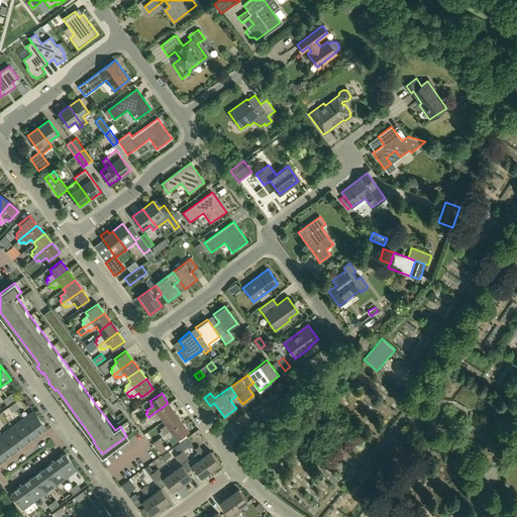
[(175,412),(168,403),(148,417),(150,420),(152,419),(154,421),(161,417),(163,420),(175,412)]
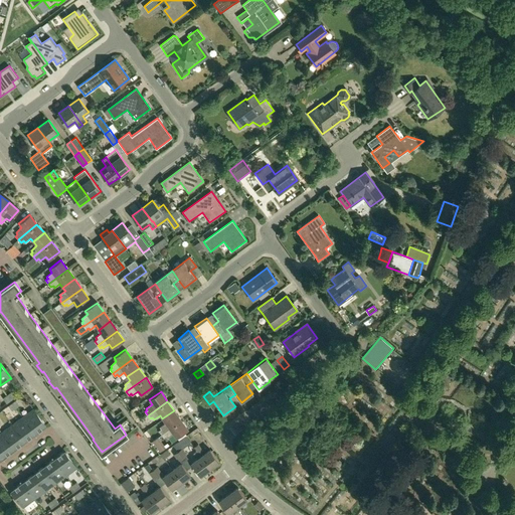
[(23,417),(34,434),(45,425),(33,409),(23,417)]
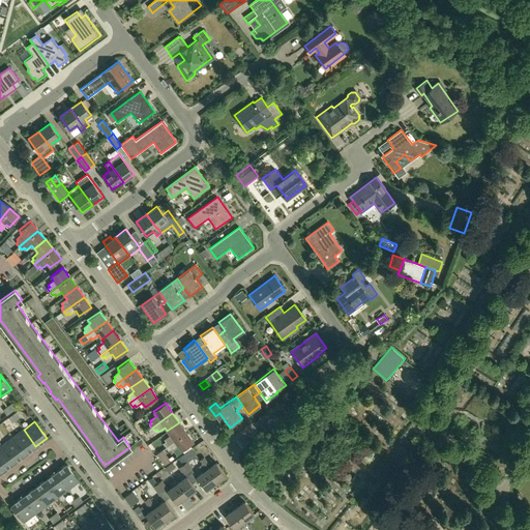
[(166,446),(186,433),(179,422),(167,431),(170,436),(165,440),(166,442),(164,443),(166,446)]
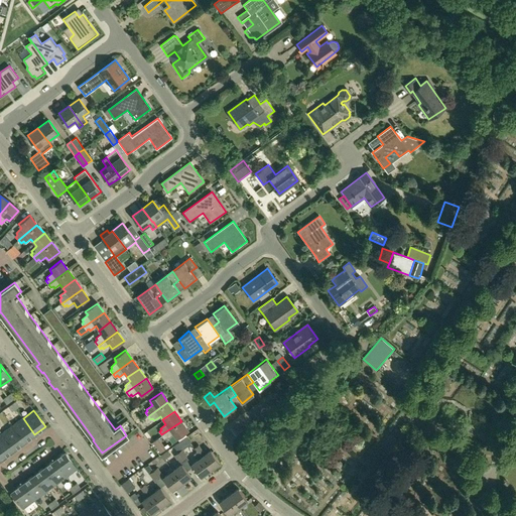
[(24,442),(34,434),(23,418),(12,426),(24,442)]
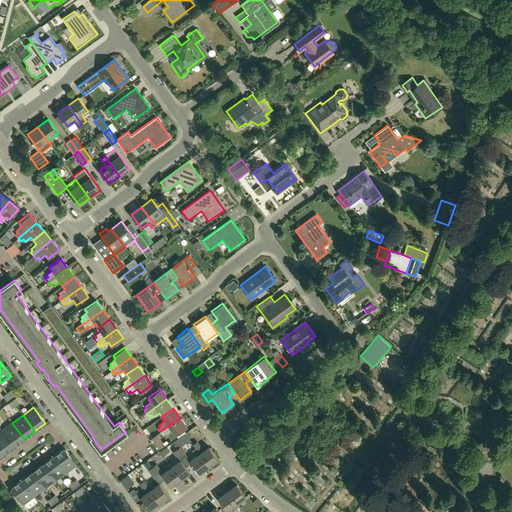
[(186,427),(180,418),(160,431),(163,435),(165,433),(166,435),(172,432),(175,435),(176,435),(183,430),(186,427)]
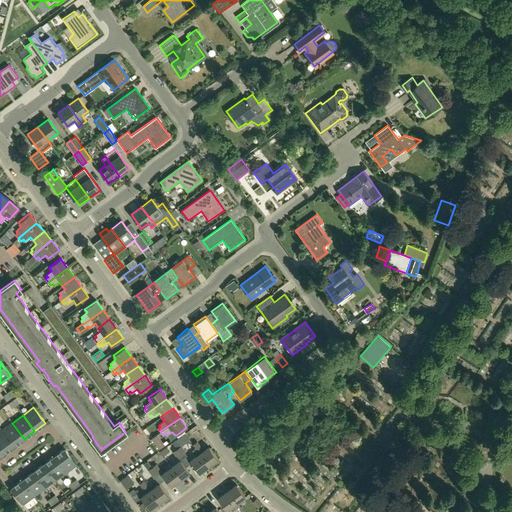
[(13,447),(24,439),(12,423),(1,431),(13,447)]
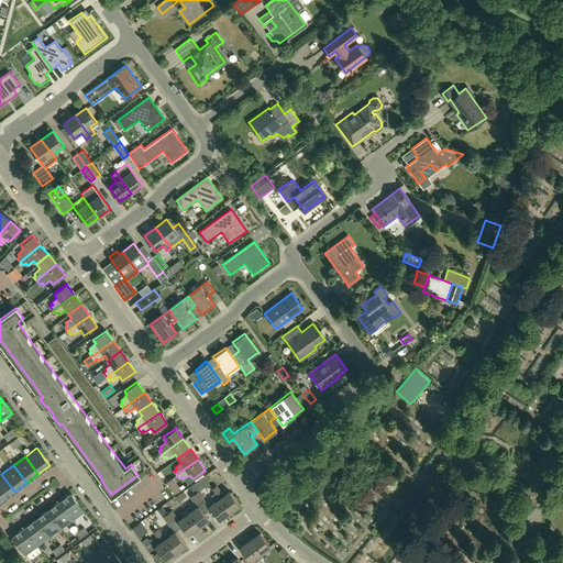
[(201,473),(194,478),(196,482),(203,475),(201,473)]
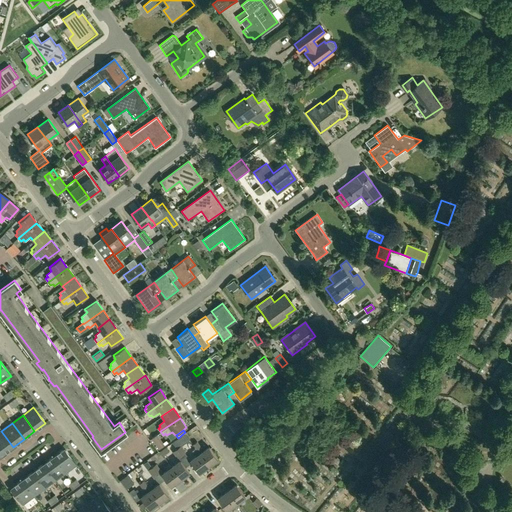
[(0,431),(0,451),(2,455),(13,447),(1,431),(0,431)]
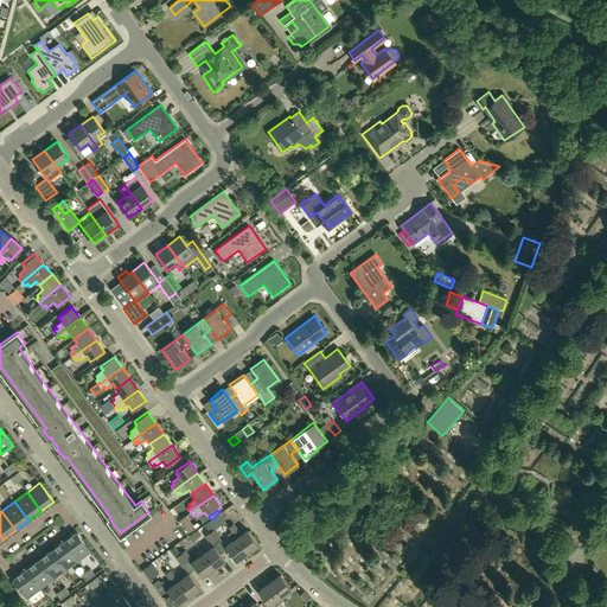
[(219,513),(209,521),(215,529),(225,522),(219,513)]
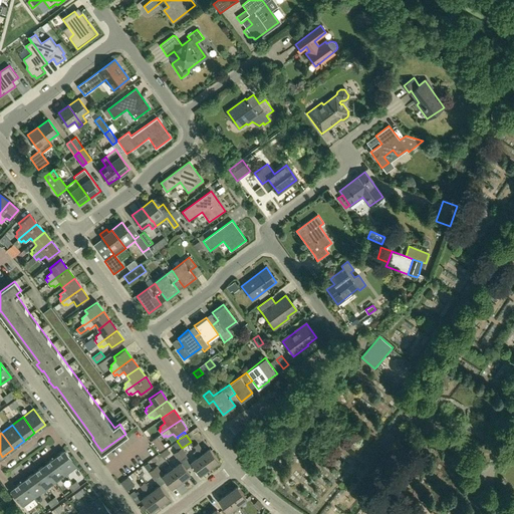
[(198,443),(194,447),(198,453),(202,450),(203,450),(198,443)]
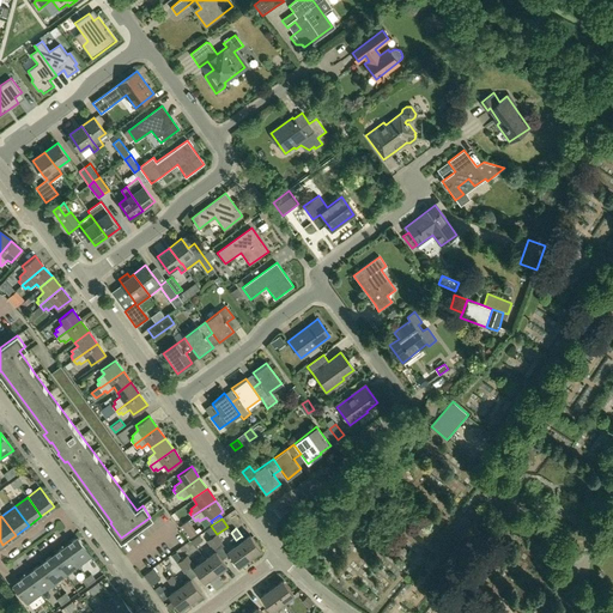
[(217,545),(223,541),(217,534),(212,538),(217,545)]
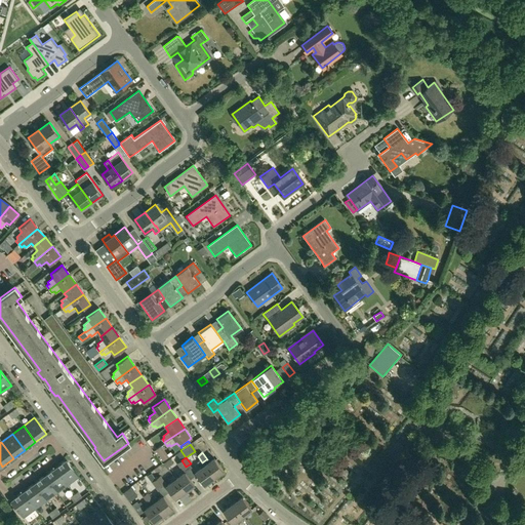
[(204,466),(213,478),(223,471),(214,458),(204,466)]
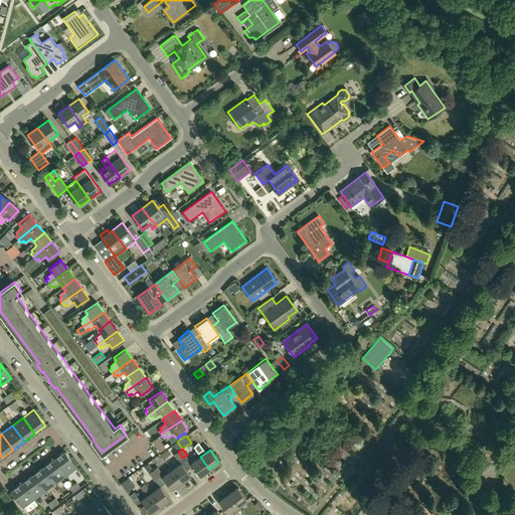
[(53,460),(65,475),(76,467),(64,452),(53,460)]
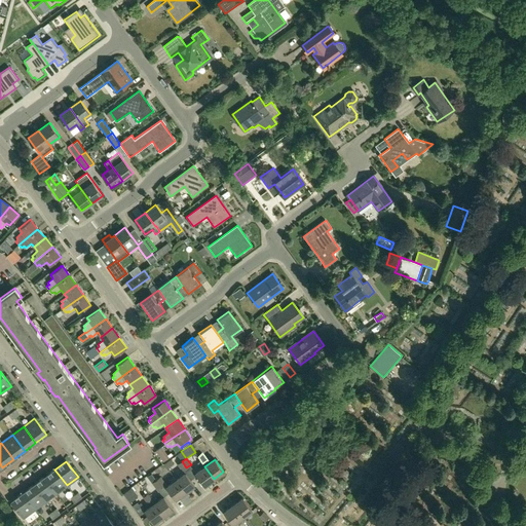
[(182,471),(186,467),(182,461),(178,464),(182,471)]
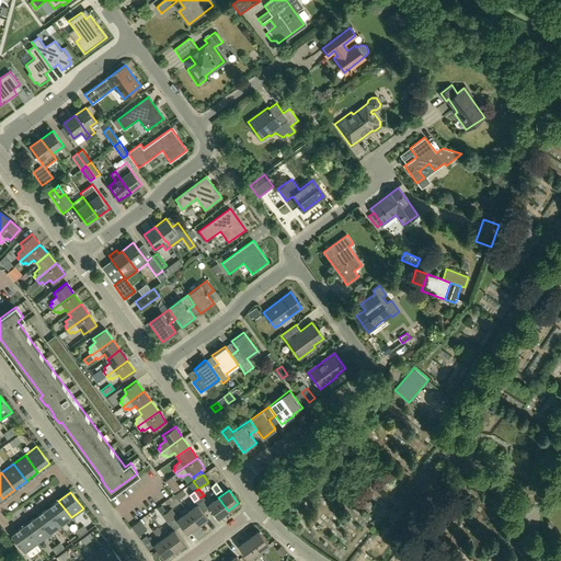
[(228,511),(218,497),(208,505),(217,518),(228,511)]
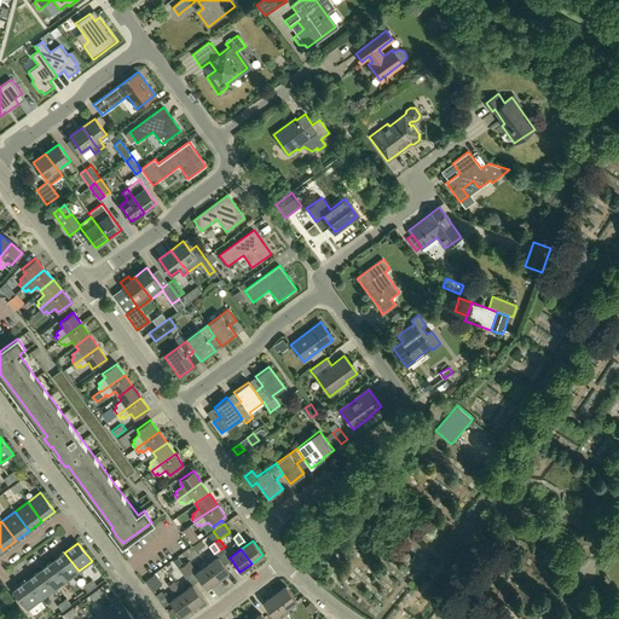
[(65,580),(79,571),(64,553),(52,562),(65,580)]
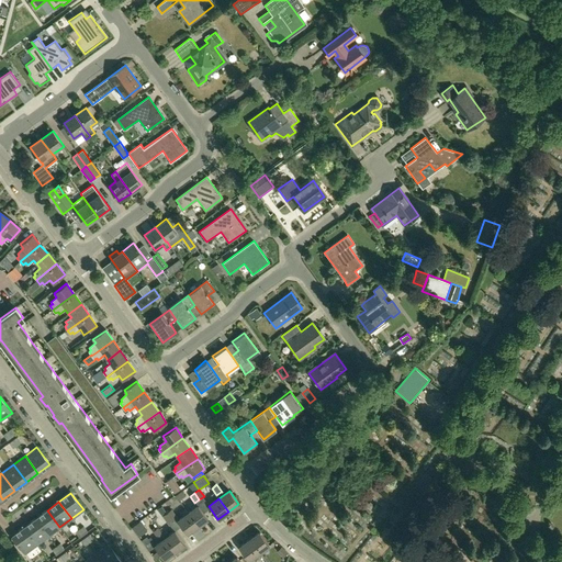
[(208,518),(201,509),(198,506),(188,513),(188,514),(198,526),(208,518)]
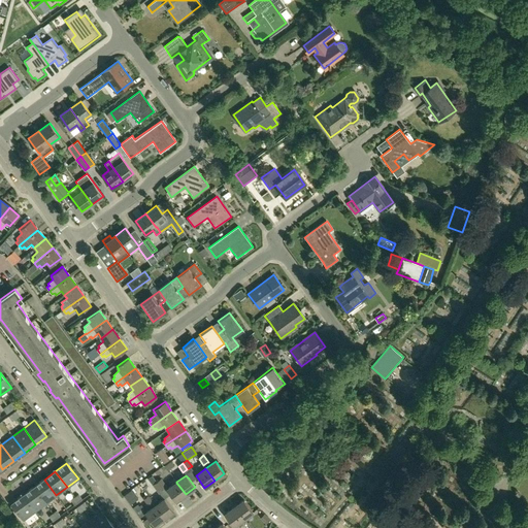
[(176,483),(176,482),(173,477),(169,481),(172,485),(167,489),(175,501),(186,494),(176,483)]
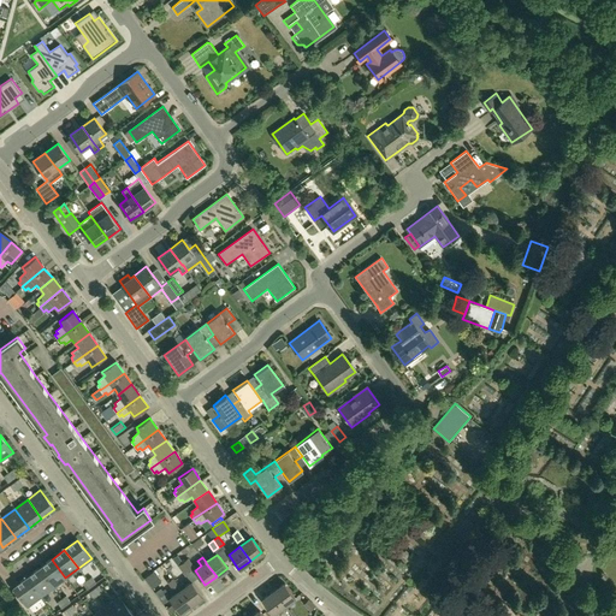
[(183,562),(188,569),(193,566),(188,558),(183,562)]
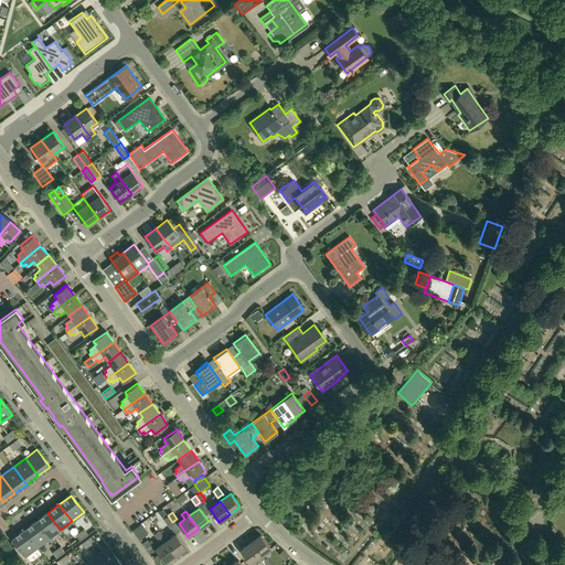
[(48,539),(60,530),(48,513),(35,521),(48,539)]
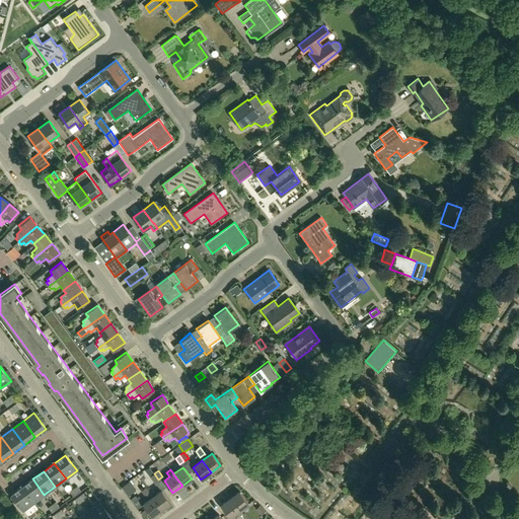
[(154,473),(149,476),(154,483),(158,479),(154,473)]
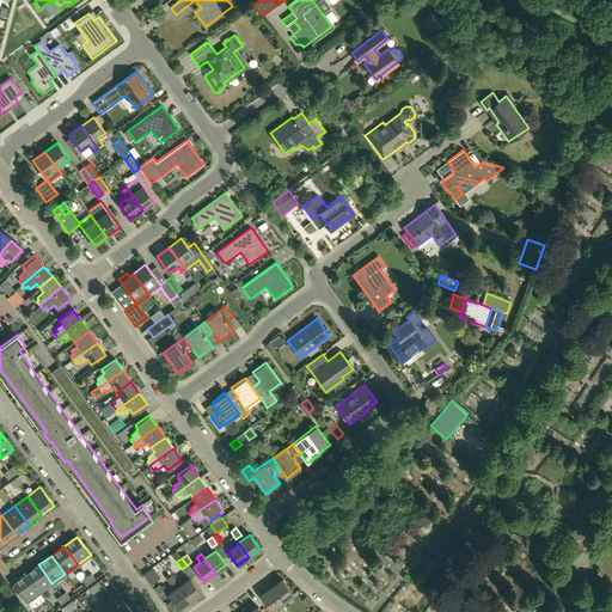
[(25,574),(40,593),(51,583),(38,564),(25,574)]
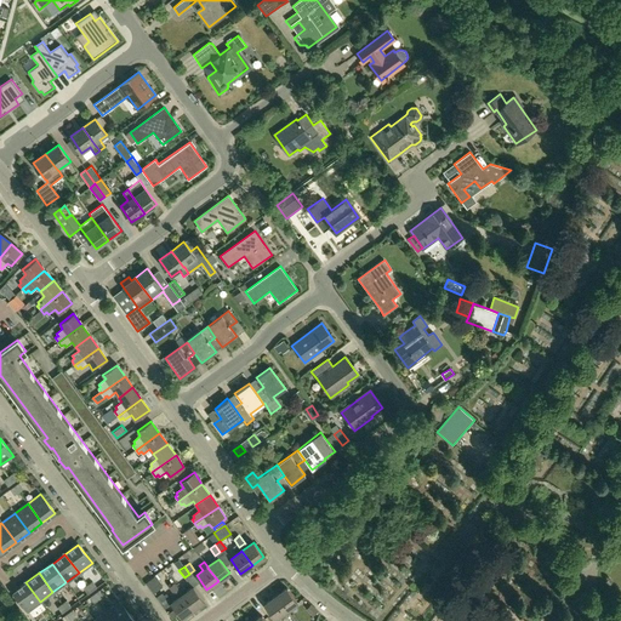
[(27,611),(40,602),(26,582),(12,592),(27,611)]
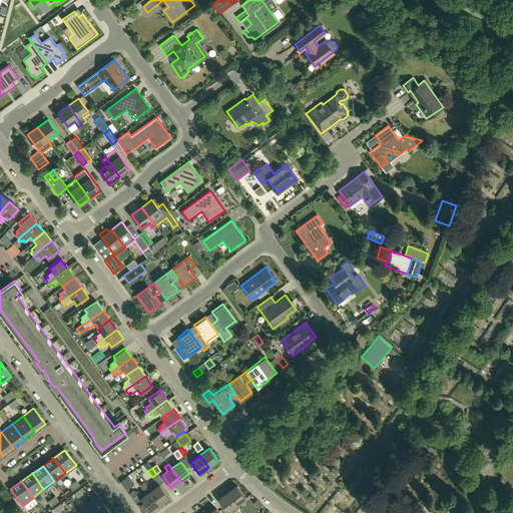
[(391,481),(387,486),(398,495),(402,489),(391,481)]
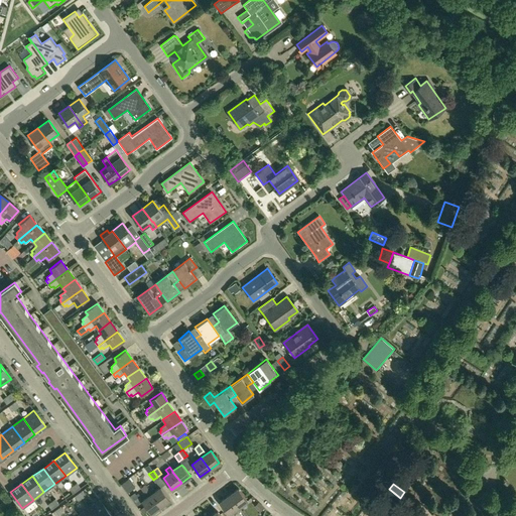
[(145,485),(140,488),(145,494),(149,491),(145,485)]
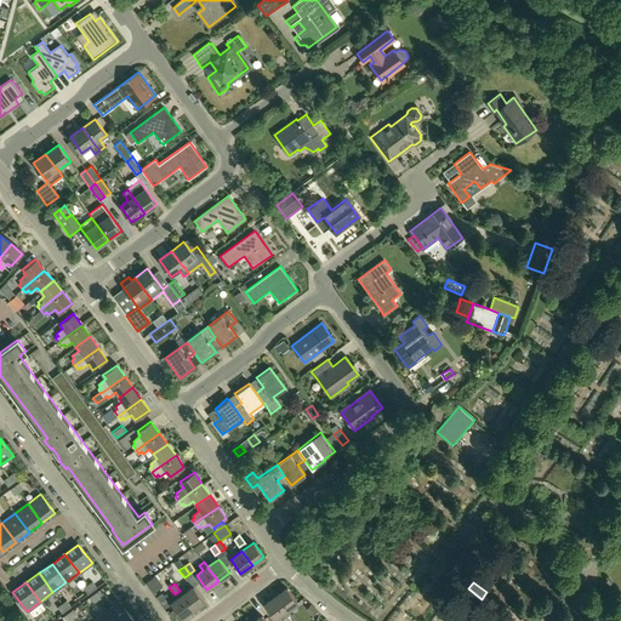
[(187,591),(182,594),(182,596),(193,609),(204,600),(193,587),(187,591)]
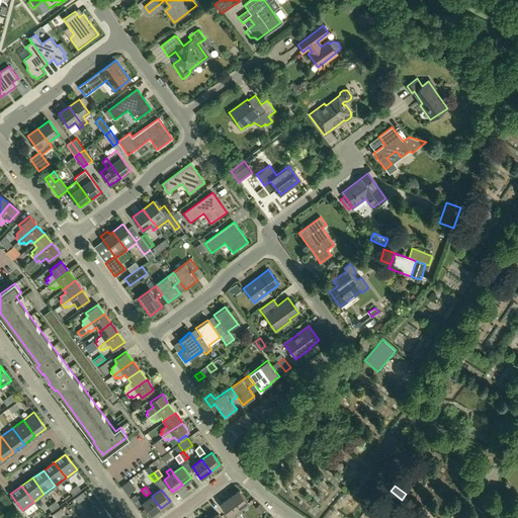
[(246,510),(243,506),(248,503),(239,491),(230,498),(239,510),(242,513),(246,510)]
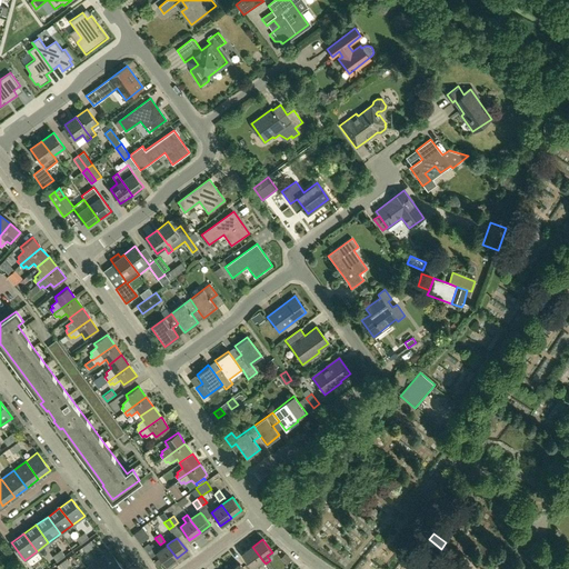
[(166,566),(177,558),(167,546),(156,552),(166,566)]
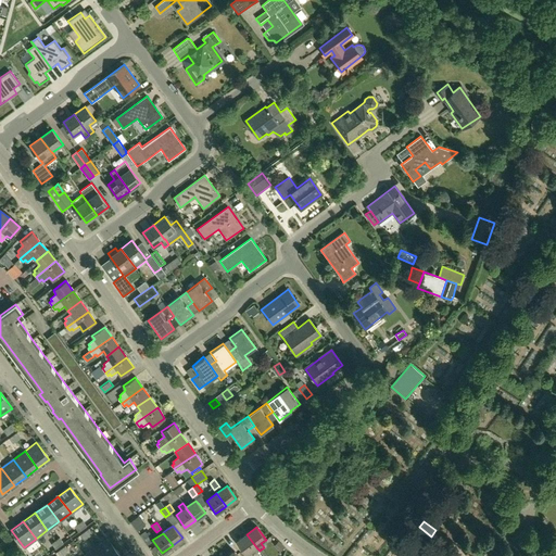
[(247,554),(256,547),(247,534),(237,541),(247,554)]
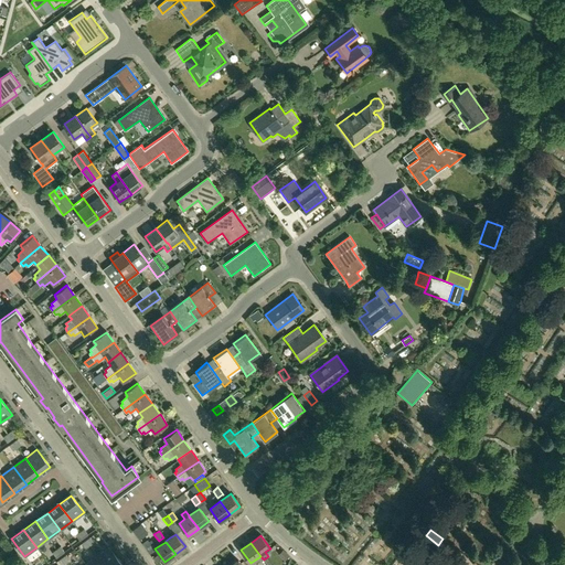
[(97,556),(103,564),(120,564),(123,564),(109,547),(97,556)]
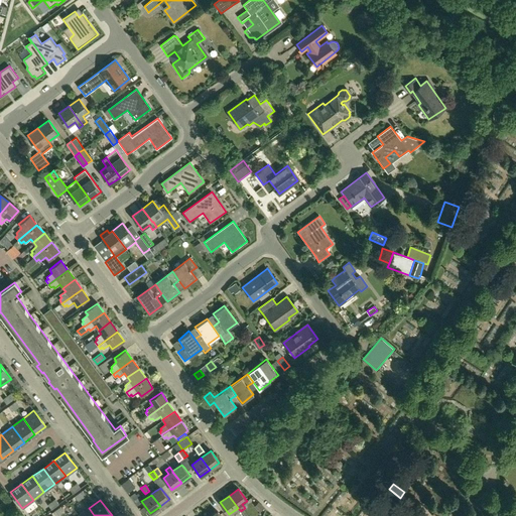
[(258,502),(254,506),(260,512),(264,508),(258,502)]
